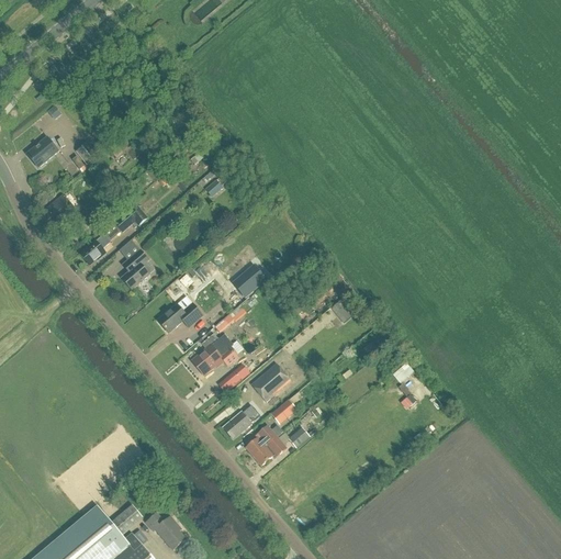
[(60,112),(54,105),(49,109),(55,116),(60,112)]
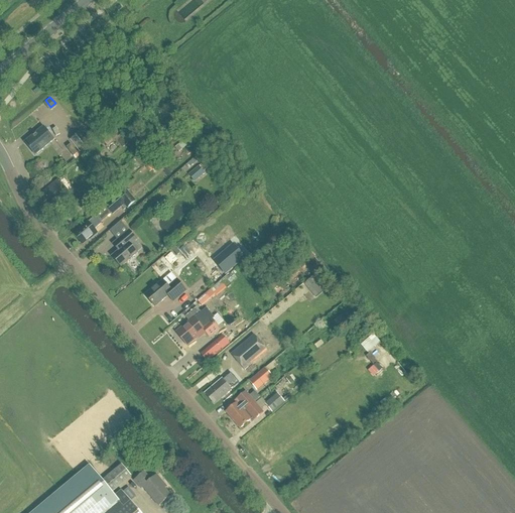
[(84,133),(81,128),(69,136),(79,149),(103,132),(97,124),(84,133)]
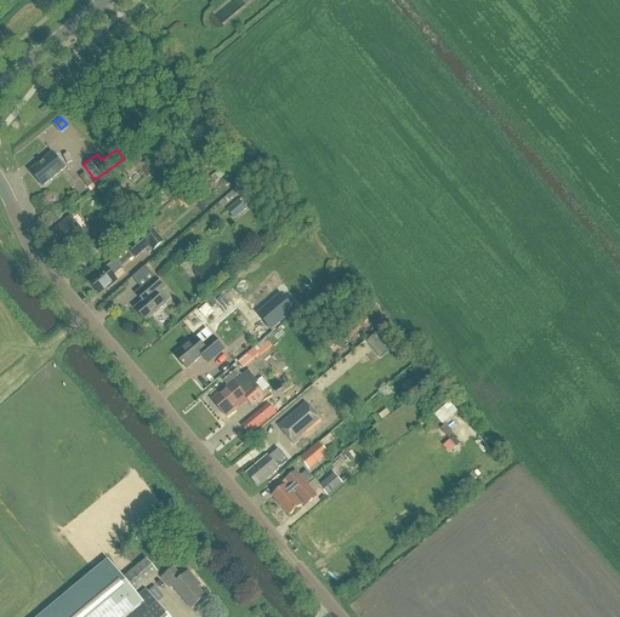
[(35,169),(32,171),(41,184),(64,165),(51,150),(33,165),(35,169)]
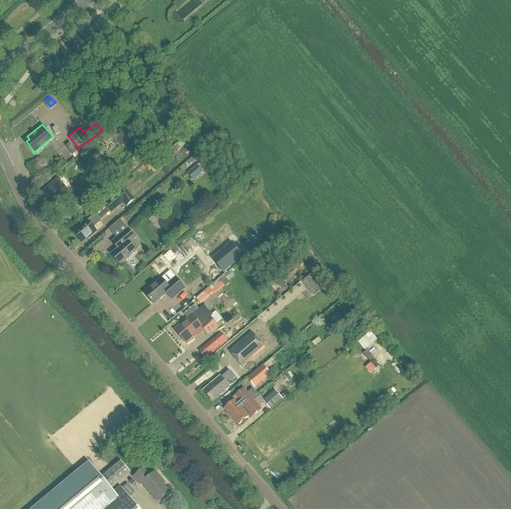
[(69,140),(65,144),(72,153),(76,149),(69,140)]
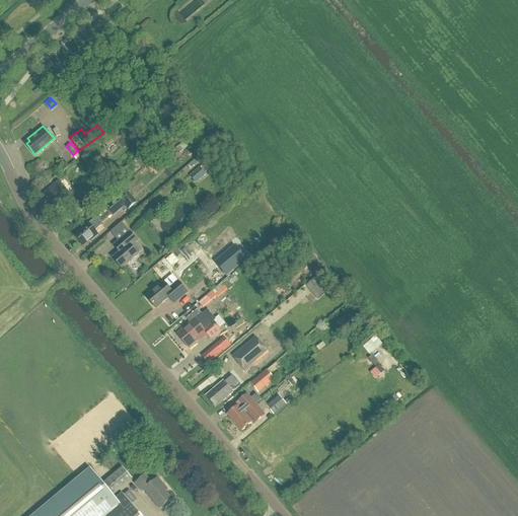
[(96,143),(86,150),(91,156),(101,149),(96,143)]
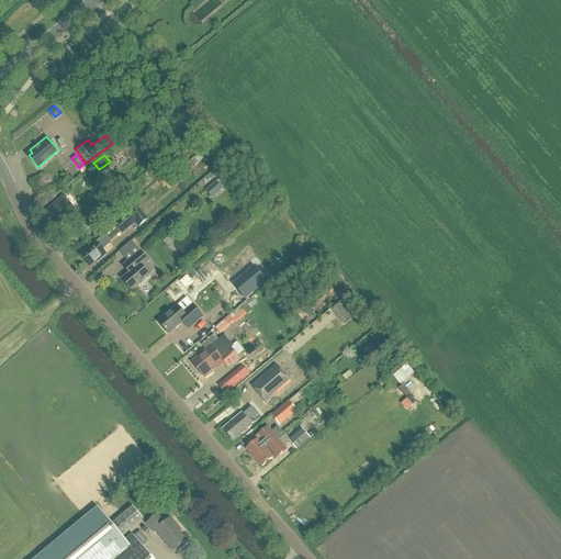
[(215,178),(204,188),(212,196),(222,186),(215,178)]
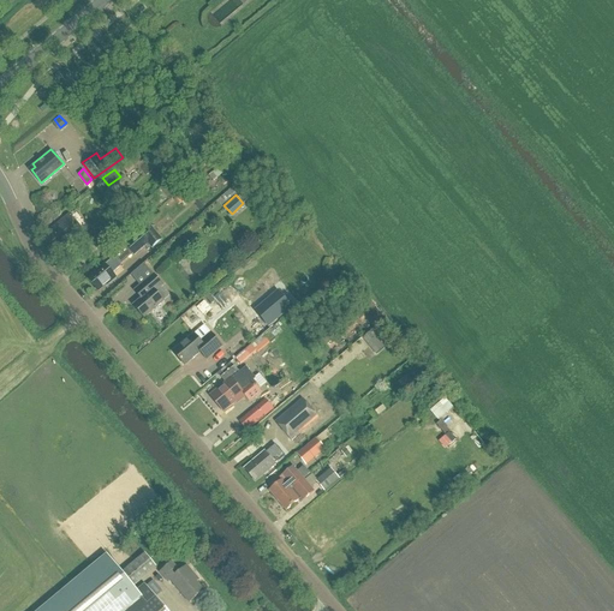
[(52,229),(43,235),(55,250),(65,243),(66,245),(84,231),(69,211),(49,227),(52,229)]
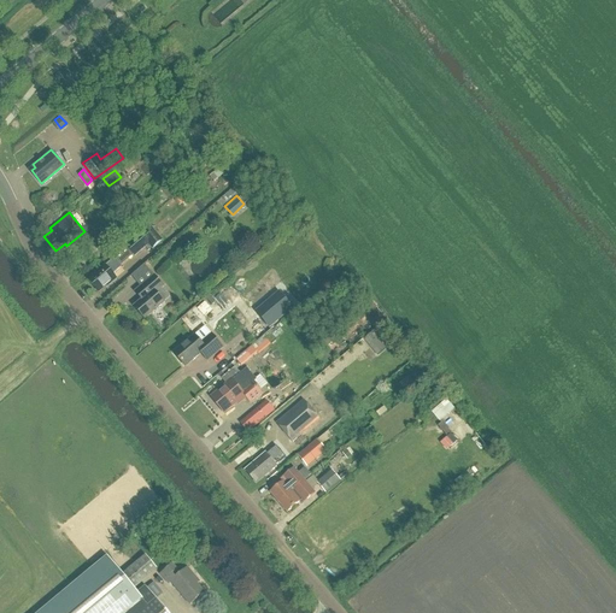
[(125,243),(134,253),(147,241),(151,246),(162,237),(148,223),(125,243)]
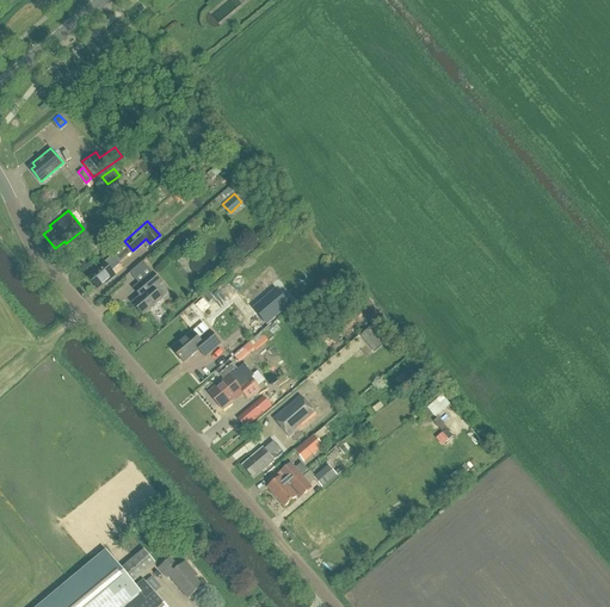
[(96,243),(105,235),(98,228),(88,236),(96,243)]
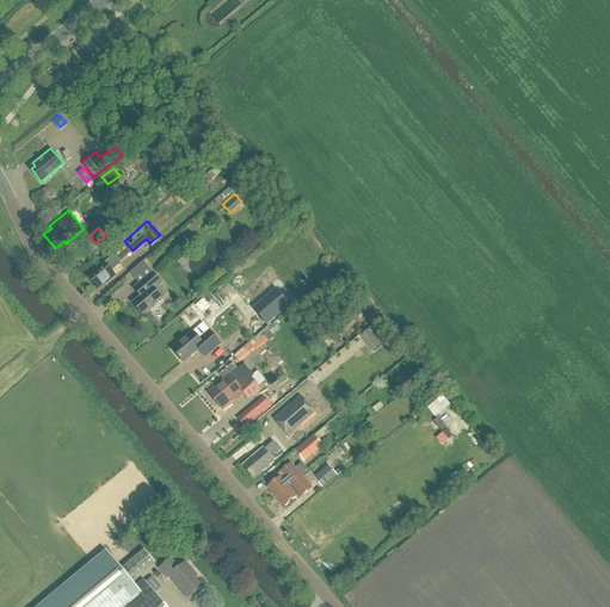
[(112,254),(104,261),(103,259),(93,267),(94,268),(86,276),(97,287),(104,280),(106,280),(115,273),(111,268),(119,261),(112,254)]
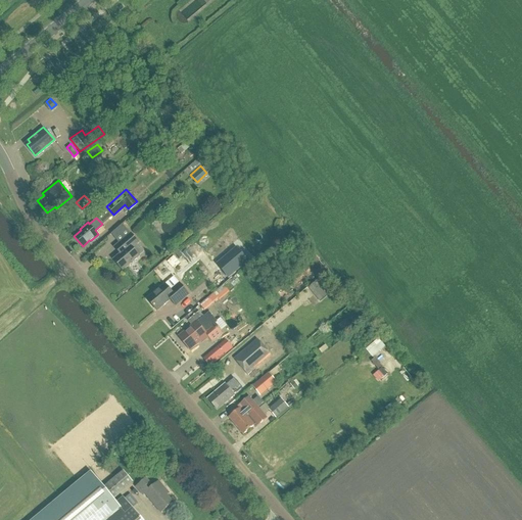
[(130,231),(113,245),(120,252),(112,257),(122,269),(139,254),(132,246),(138,241),(130,231)]
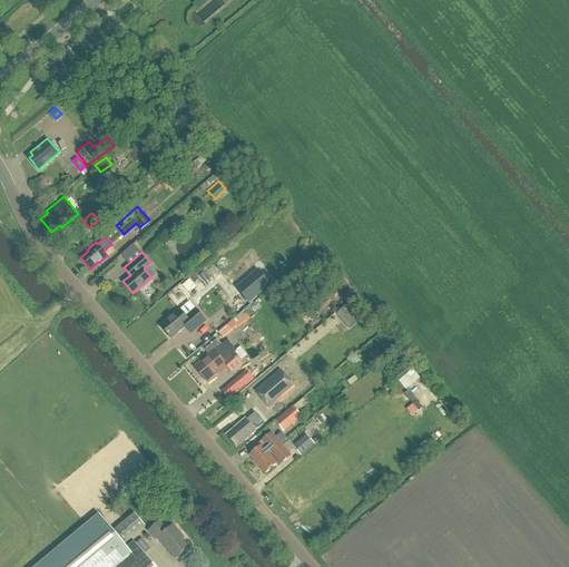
[(257,269),(235,286),(247,301),(268,282),(257,269)]
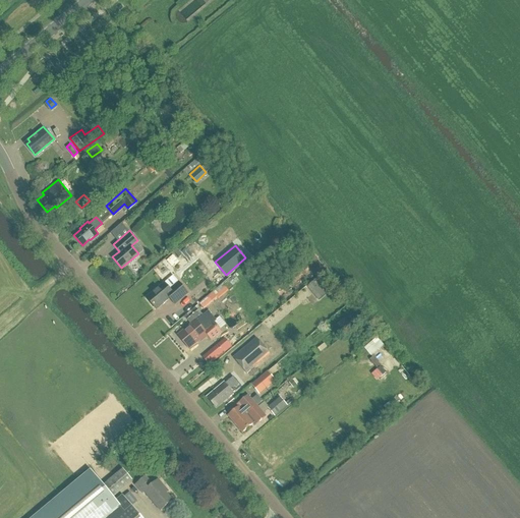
[(167,256),(174,264),(182,256),(175,249),(167,256)]
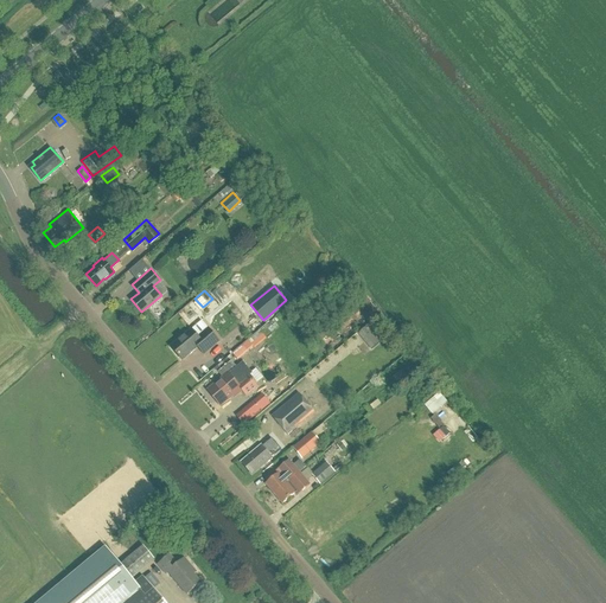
[(208,326),(197,334),(190,327),(170,345),(182,358),(197,345),(203,352),(218,339),(208,326)]
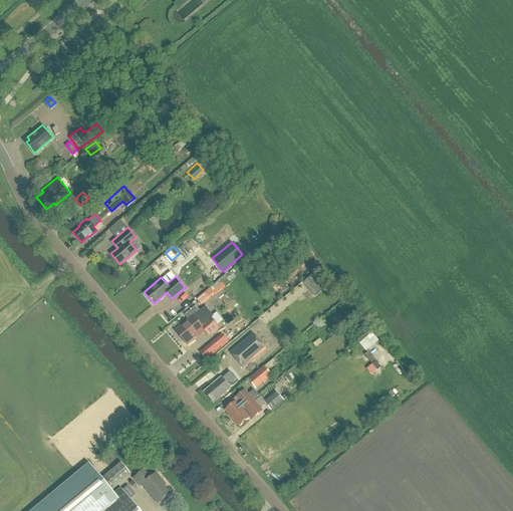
[(199,294),(203,299),(221,287),(217,281),(199,294)]
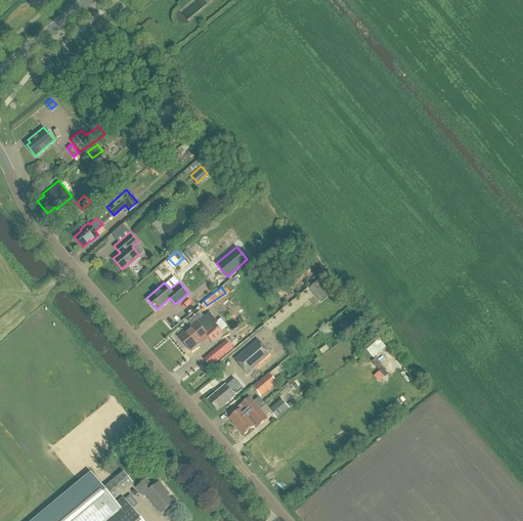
[(327,294),(320,287),(313,293),(319,300),(327,294)]
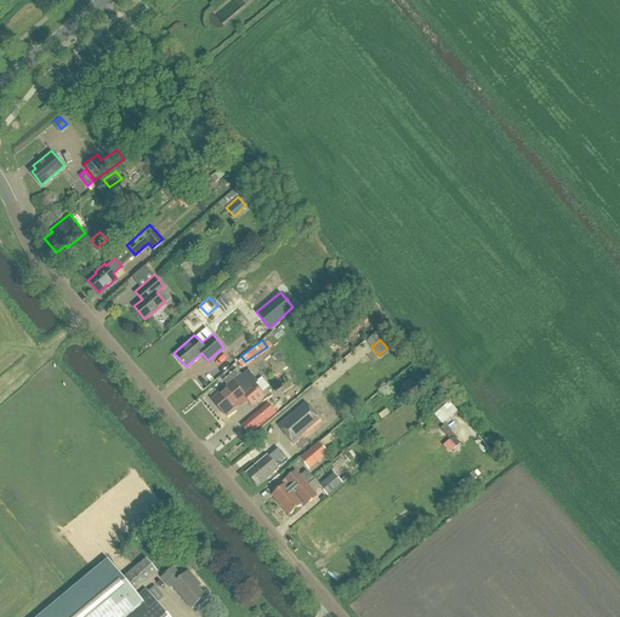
[(245,370),(242,373),(235,367),(222,378),(227,384),(211,398),(225,412),(237,401),(238,404),(246,398),(251,403),(262,394),(252,381),(254,380),(245,370)]
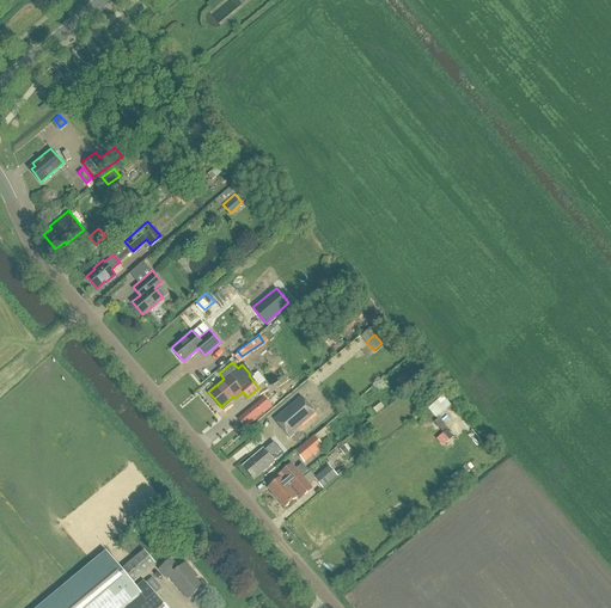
[(316,412),(300,394),(273,417),(288,435),(310,417),(316,412)]
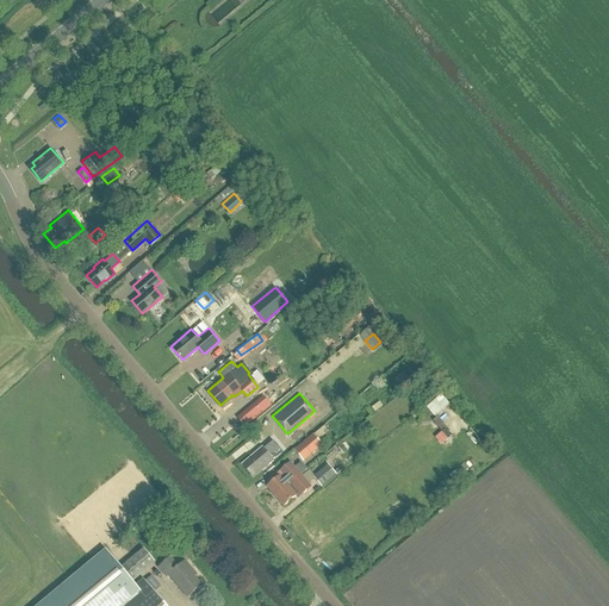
[(254,403),(248,407),(255,416),(260,411),(254,403)]
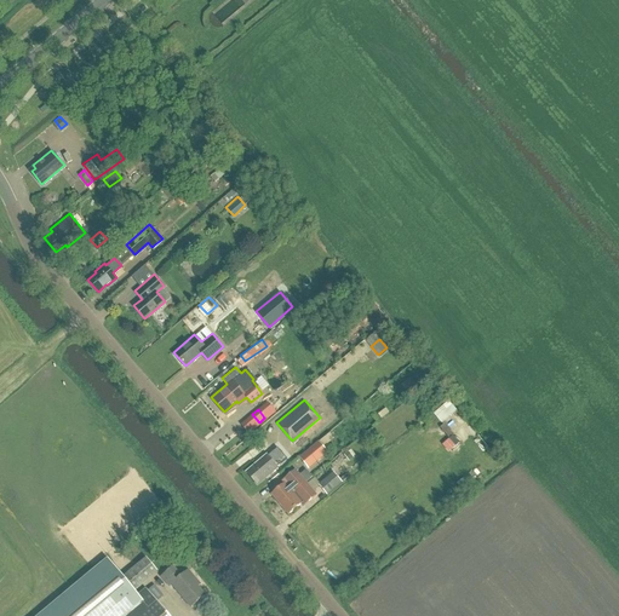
[(297,455),(308,466),(327,449),(317,438),(297,455)]
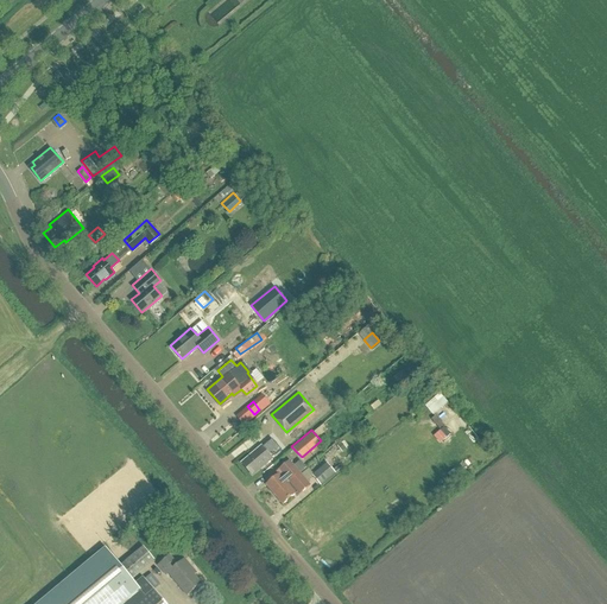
[(261,445),(241,462),(251,472),(271,456),(279,447),(271,437),(261,445)]
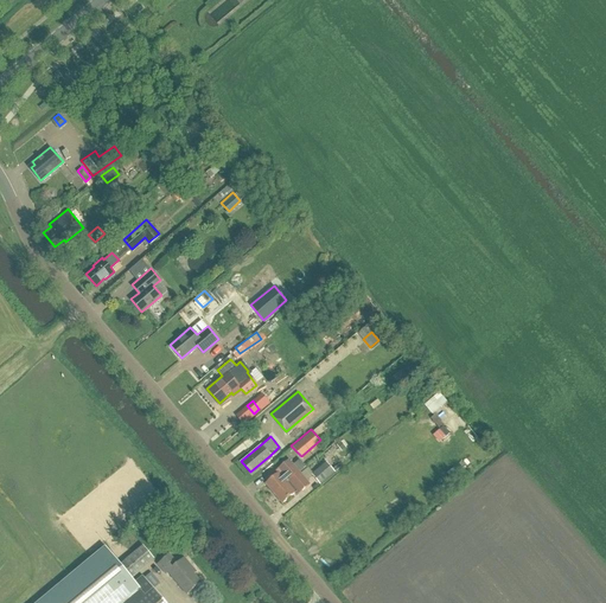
[(265,482),(273,492),(305,466),(299,460),(294,464),(288,459),(276,468),(279,470),(265,482)]
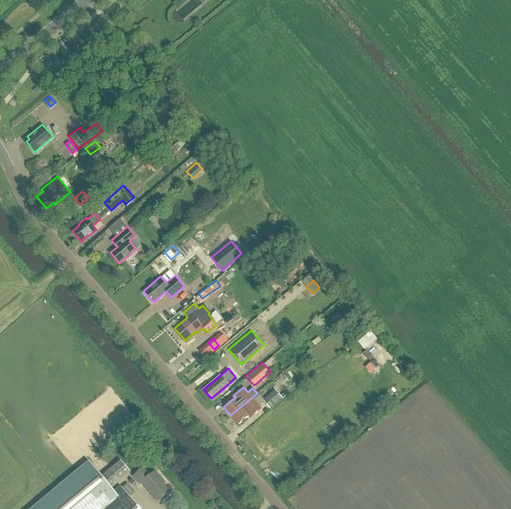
[(274,388),(262,399),(269,407),(282,396),(274,388)]
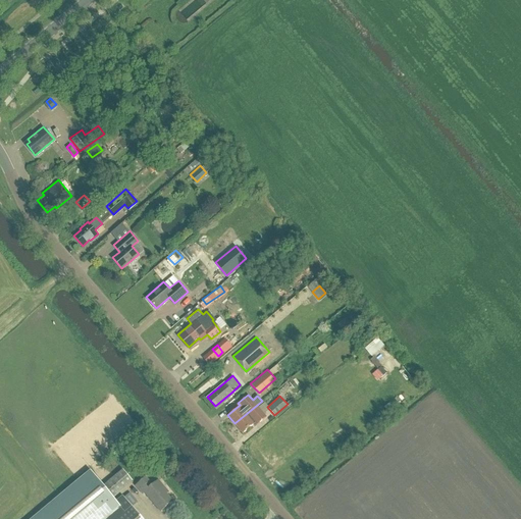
[(235,423),(242,431),(254,421),(256,423),(265,415),(258,406),(263,402),(262,401),(235,423)]
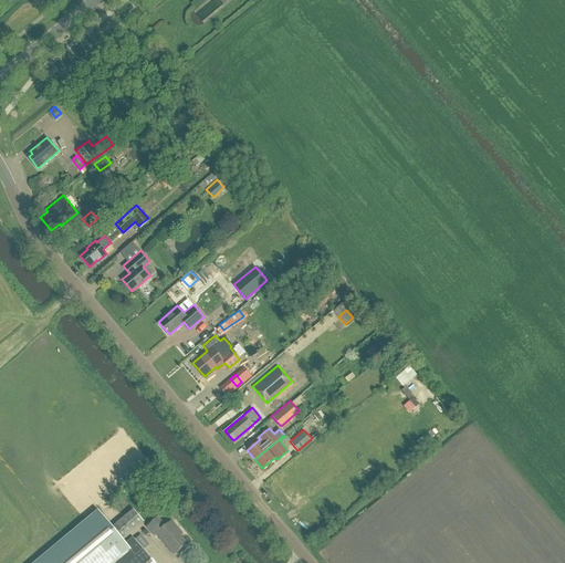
[(111,521),(122,534),(143,517),(132,503),(111,521)]
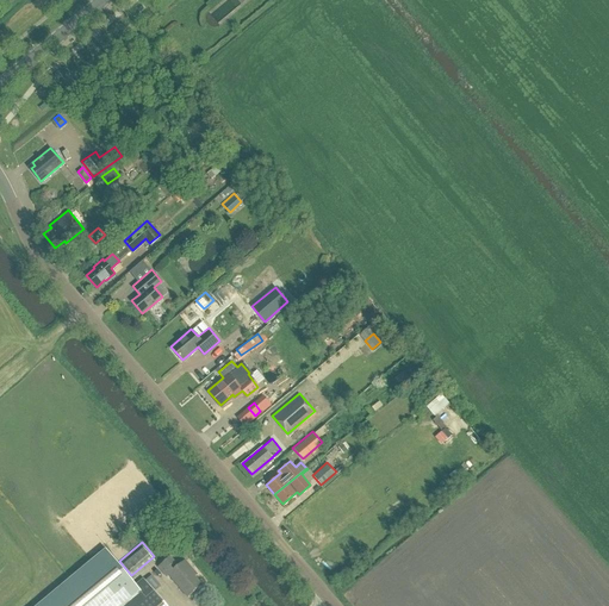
[(105,549),(93,558),(73,575),(35,605),(166,605),(143,578),(135,585),(105,549)]
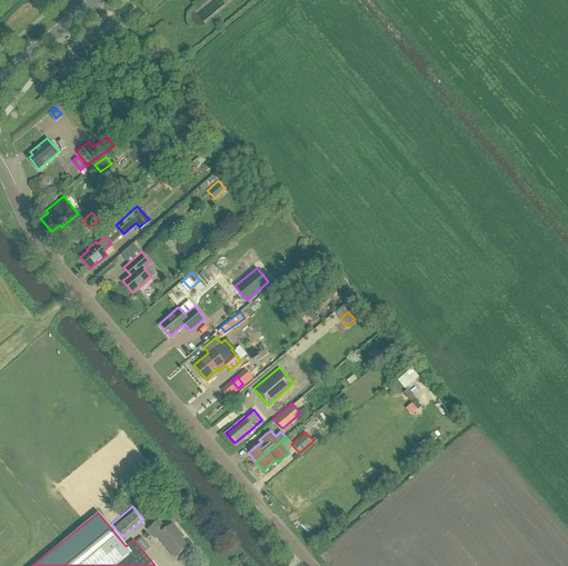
[(157,535),(175,556),(187,545),(176,532),(178,529),(171,522),(165,527),(158,518),(147,527),(155,536),(157,535)]
